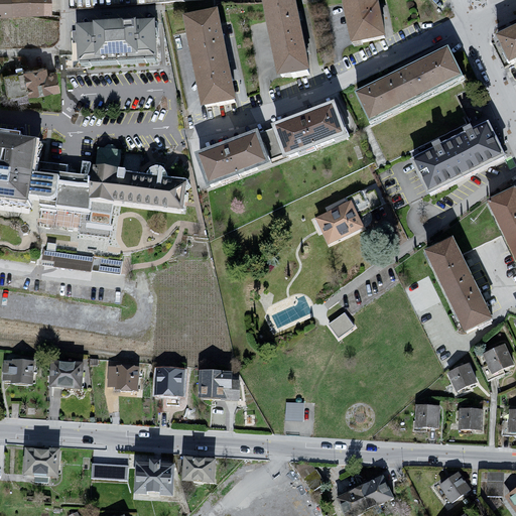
[(0,0),(0,18),(51,17),(50,0),(0,0)]
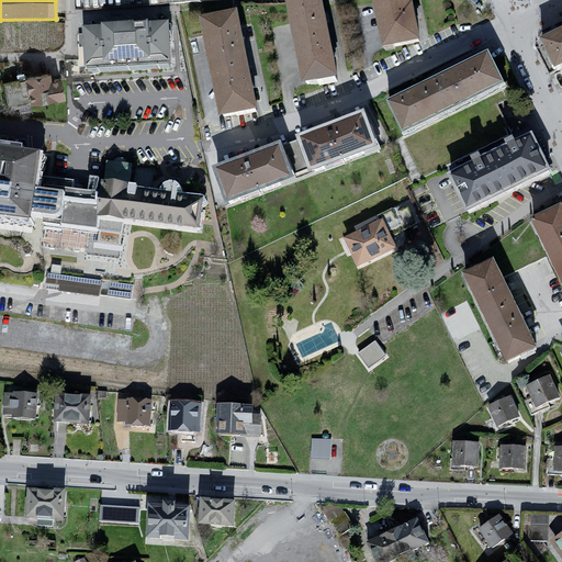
[(313,0),(280,7),(298,93),(338,86),(321,0),(313,0)]
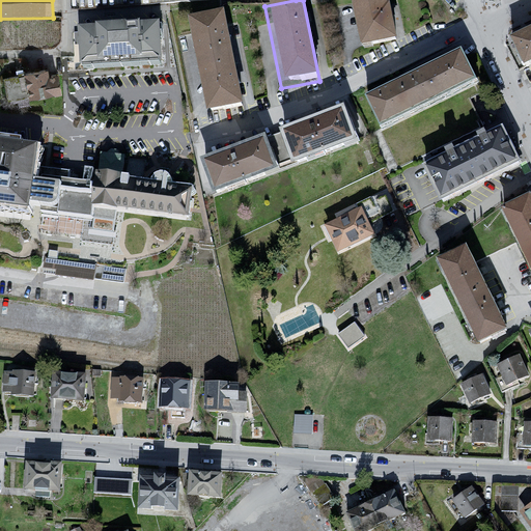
[(383,0),(347,0),(359,49),(392,42),(383,0)]
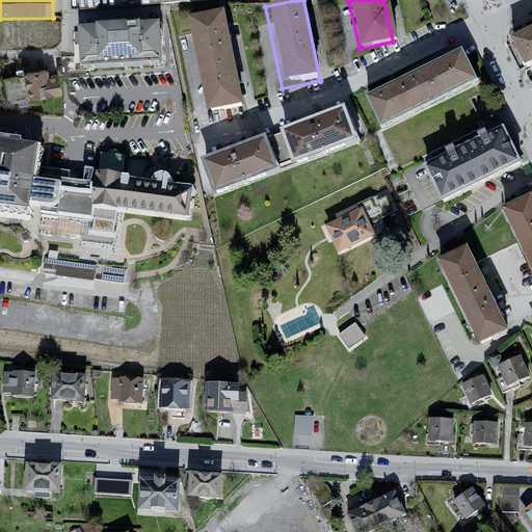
[(224,17),(194,23),(212,111),(242,105),(224,17)]
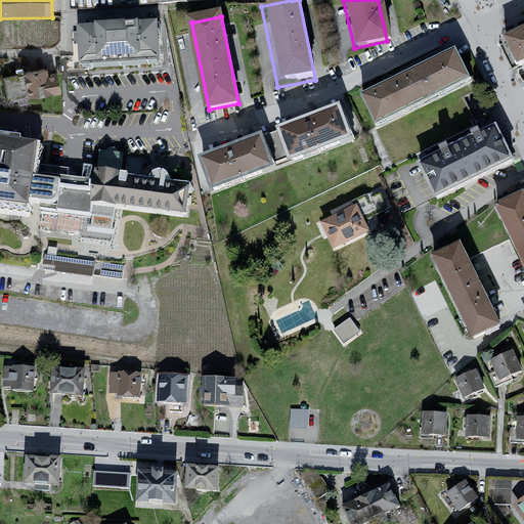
[(158,18),(76,23),(78,63),(162,58),(158,18)]
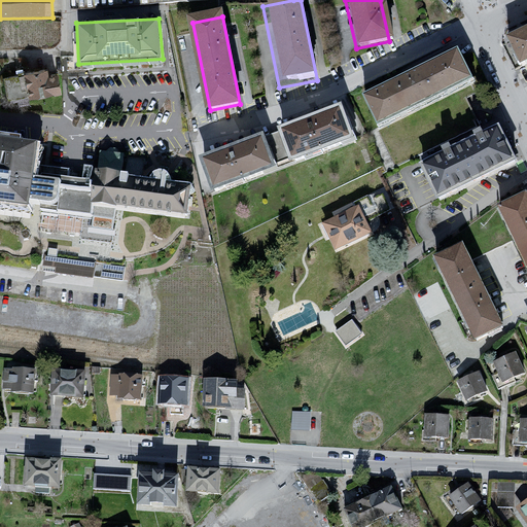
[(526,26),(505,37),(521,67),(526,64),(526,26)]
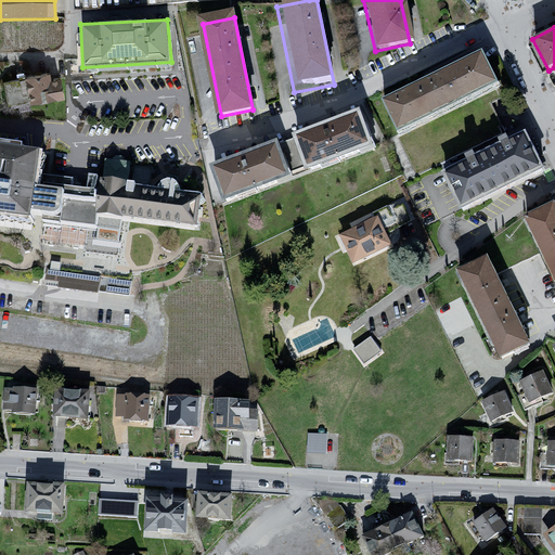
[(480,50),(384,97),(398,124),(494,77),(480,50)]
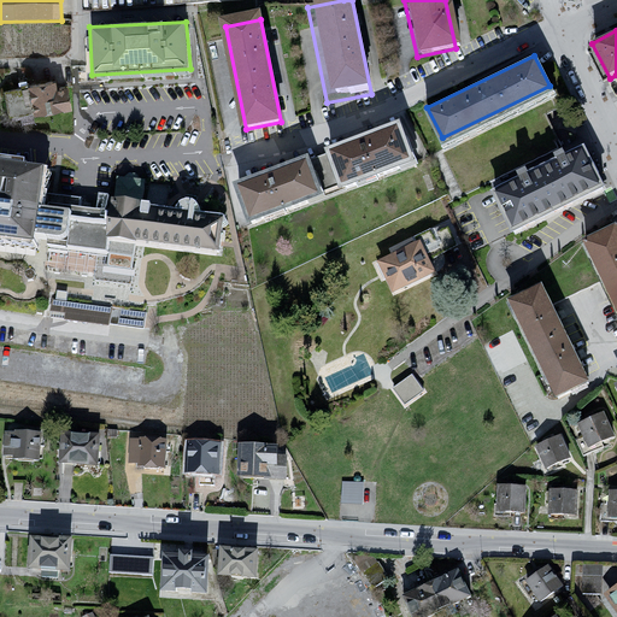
[(70,80),(5,89),(10,122),(75,111),(70,80)]
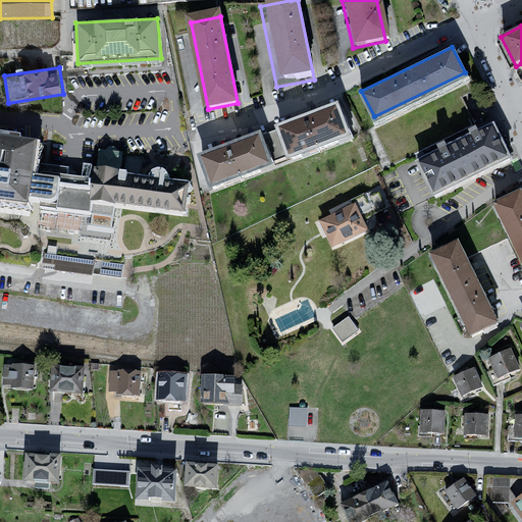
[(279,127),(291,159),(352,137),(340,105),(279,127)]
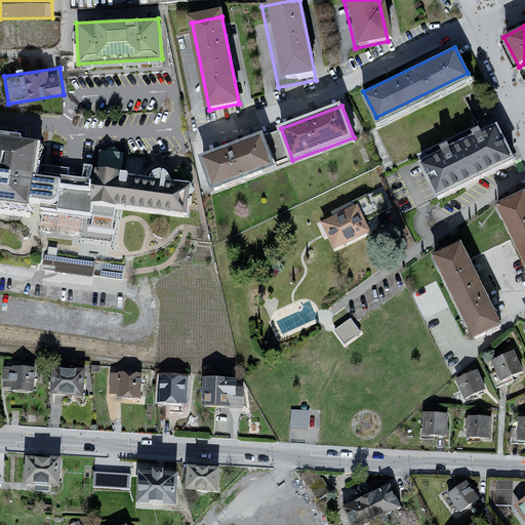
[(482,128),(439,148),(442,153),(485,134),(482,128)]
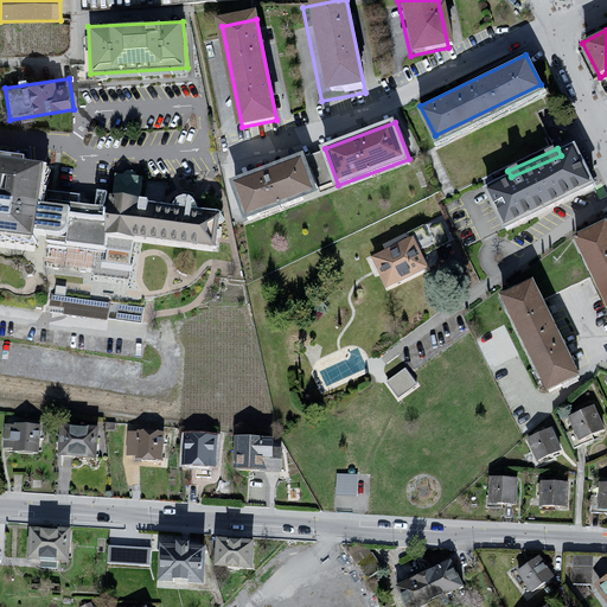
[(577,152),(493,193),(510,228),(594,186),(577,152)]
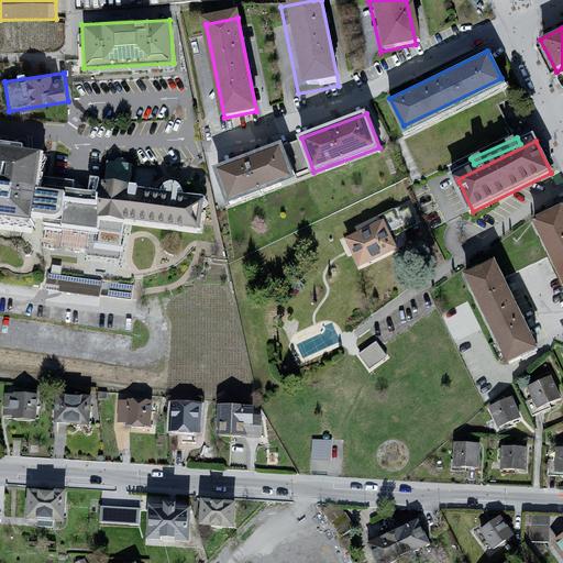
[(282,145),(216,170),(229,203),(295,178),(282,145)]
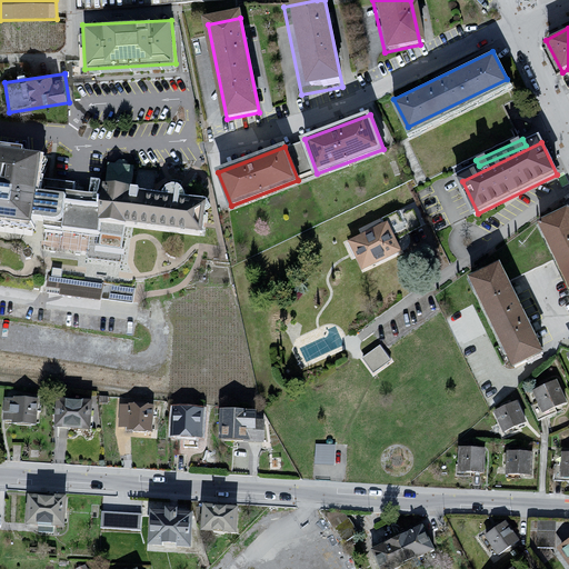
[(59,160),(0,152),(0,230),(105,243),(107,226),(207,238),(211,201),(195,199),(190,191),(180,188),(171,195),(136,190),(138,169),(107,166),(103,193),(77,190),(77,185),(57,182),(59,160)]
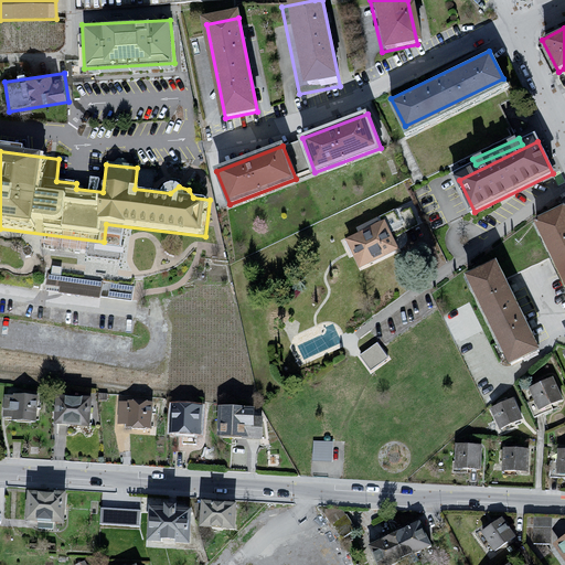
[(564,209),(563,205),(535,219),(564,280),(564,209)]
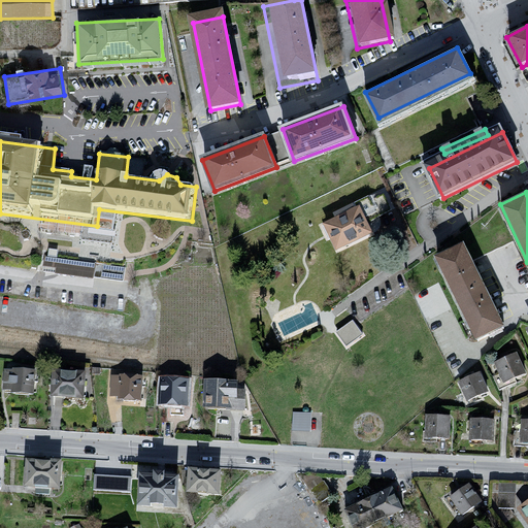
[(359,206),(324,224),(335,248),(371,230),(359,206)]
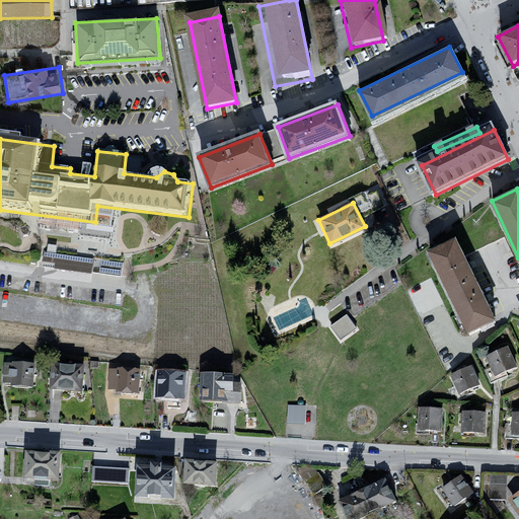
[(493,318),(454,239),(427,252),(466,331),(493,318)]
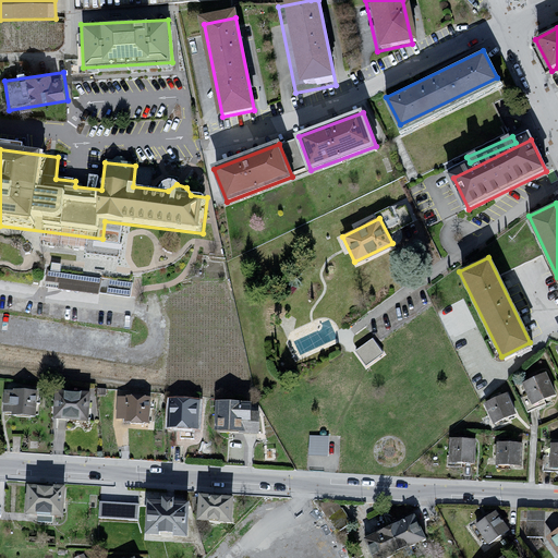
[(61,270),(62,262),(51,261),(48,287),(99,292),(101,275),(61,270)]
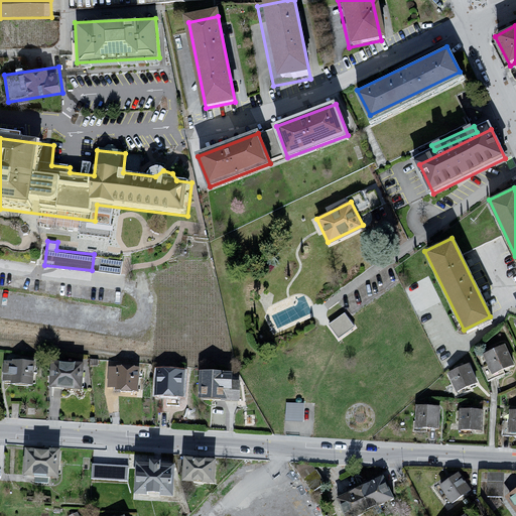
[(329,323),(338,337),(356,326),(346,310),(329,323)]
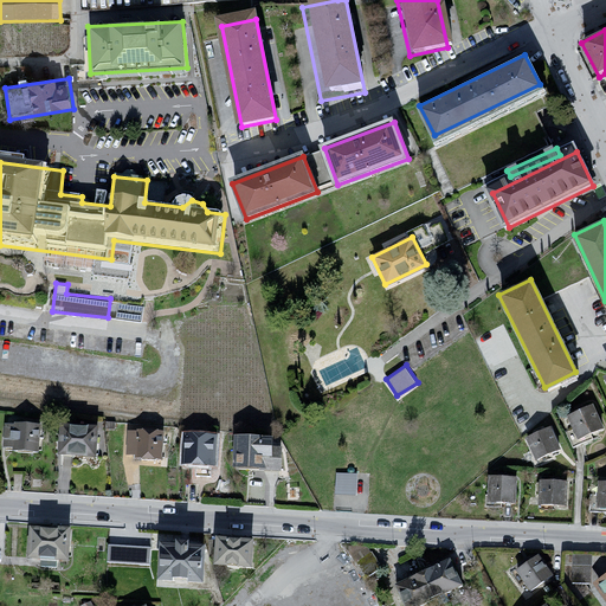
[(587,410),(563,421),(573,442),(598,430),(587,410)]
